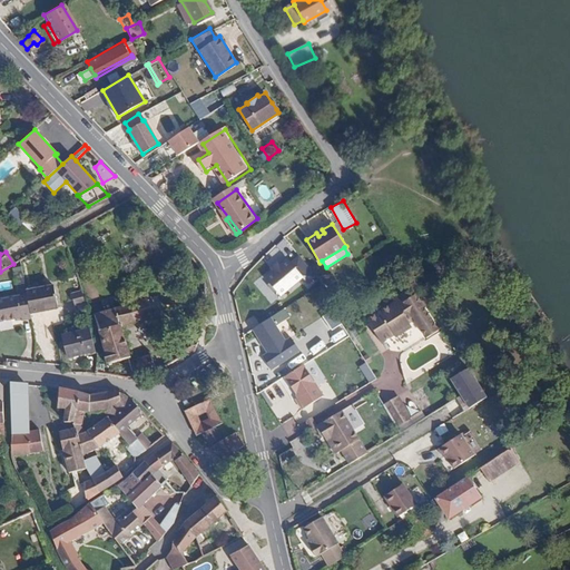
[(273,269),(265,276),(279,295),(303,276),(305,279),(314,273),(298,254),(291,262),(287,258),(279,265),(273,269)]
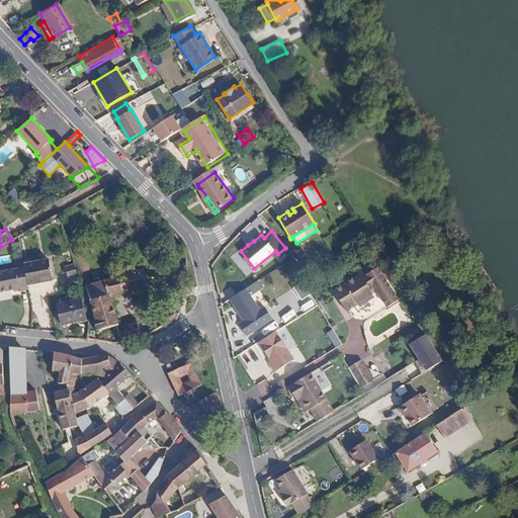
[(50,259),(24,264),(25,270),(28,283),(54,278),(50,259)]
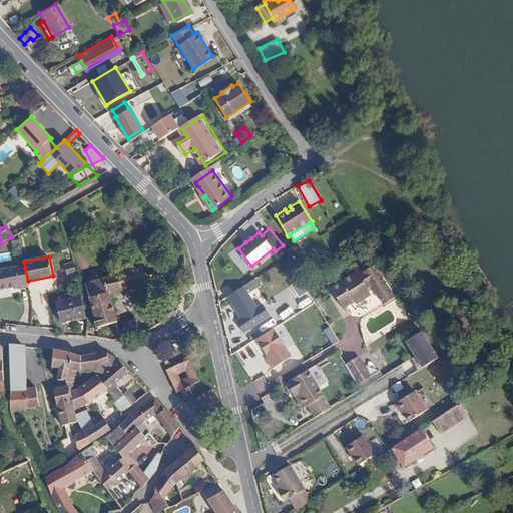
[(355,276),(371,267),(367,260),(351,270),(352,272),(355,276)]
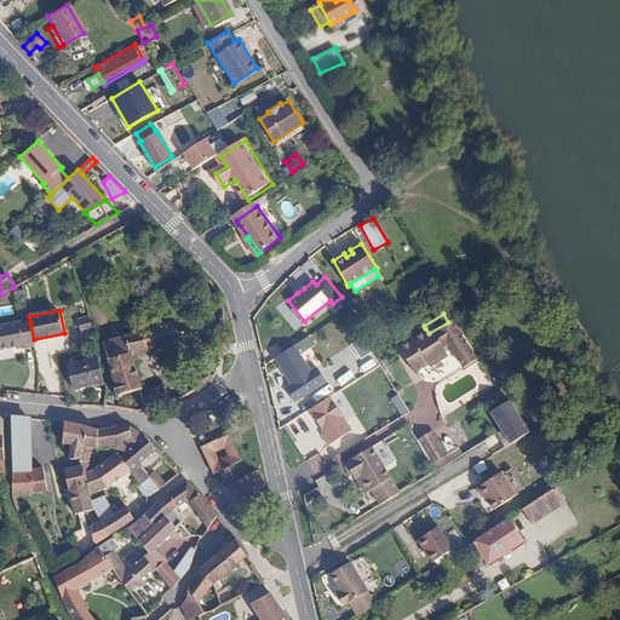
[(458,343),(461,340),(449,321),(448,322),(429,333),(425,328),(396,348),(409,369),(423,361),(425,363),(442,352),(440,350),(446,345),(448,349),(458,343)]
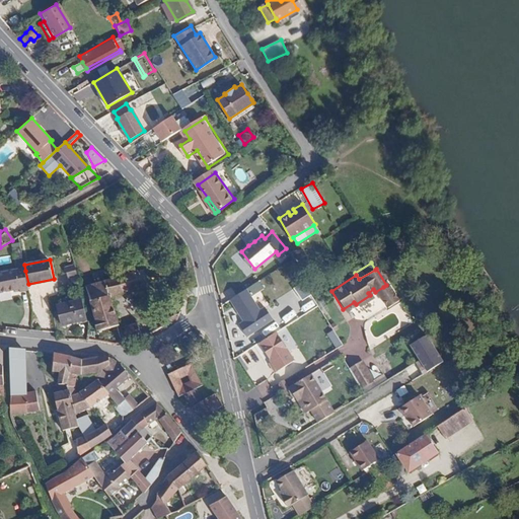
[(28,284),(25,271),(18,273),(17,270),(0,273),(0,292),(20,289),(21,291),(29,289),(28,284)]
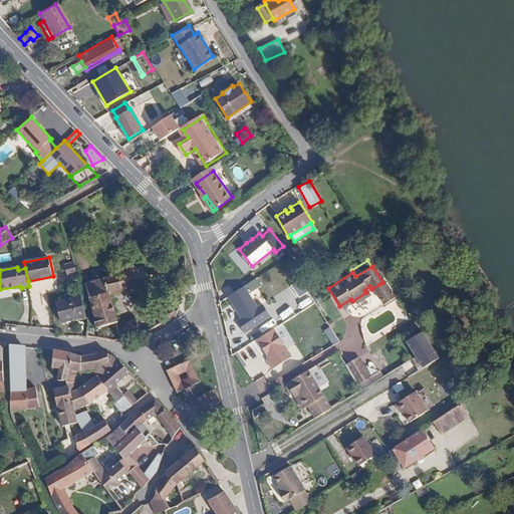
[(122,290),(116,274),(85,282),(97,321),(95,321),(96,329),(98,329),(101,329),(101,327),(118,322),(109,294),(122,290)]
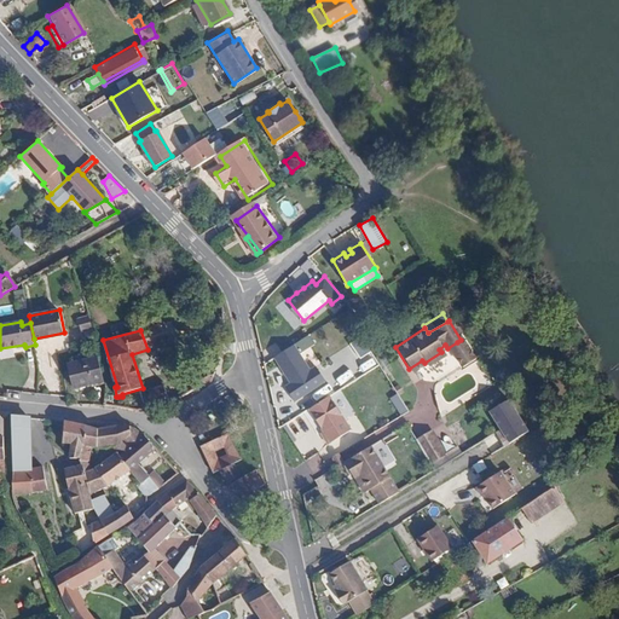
[(296,341),(304,352),(314,346),(307,335),(296,341)]
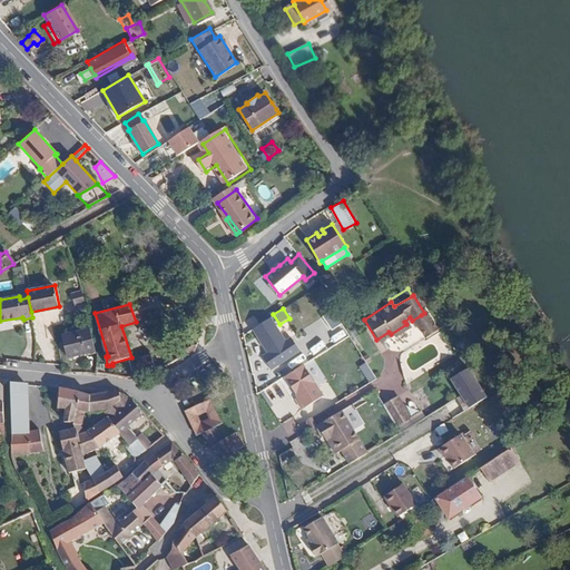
[(435,332),(424,313),(421,315),(412,321),(423,338),(435,332)]
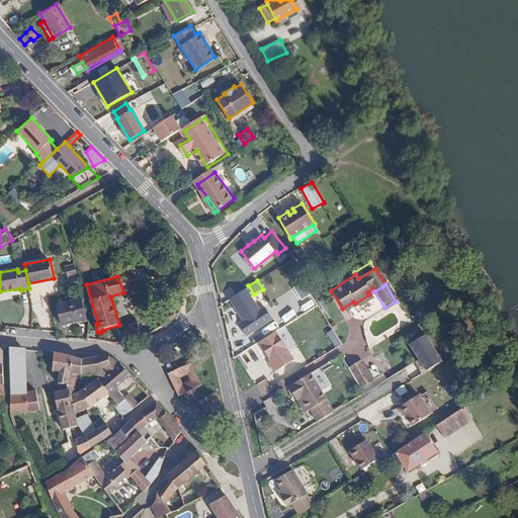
[(237,324),(245,337),(272,321),(264,308),(259,311),(251,296),(254,294),(248,285),(228,298),(242,321),(237,324)]
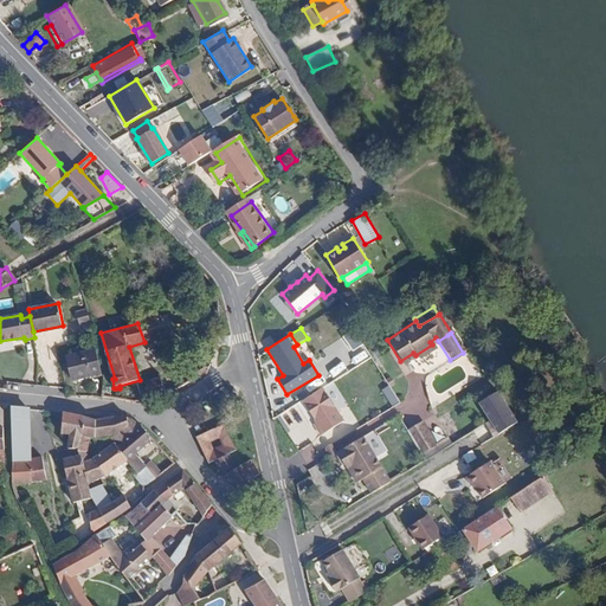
[(98,350),(69,356),(73,379),(102,373),(98,350)]
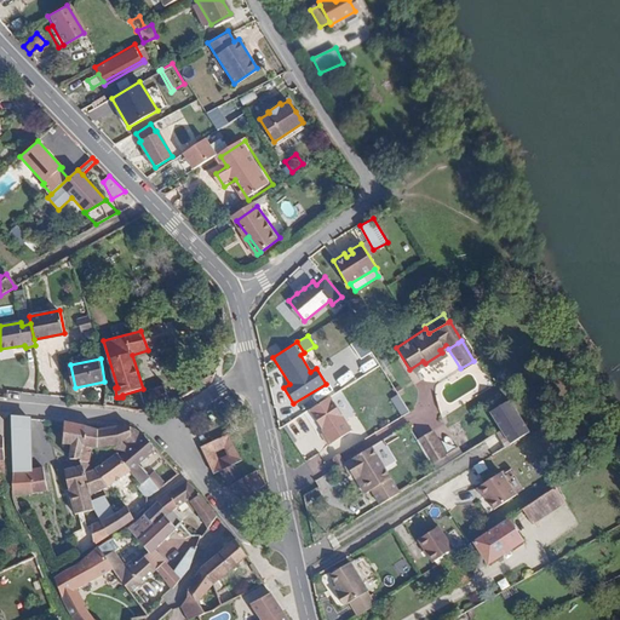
[(212,383),(216,367),(190,378),(195,390),(212,383)]
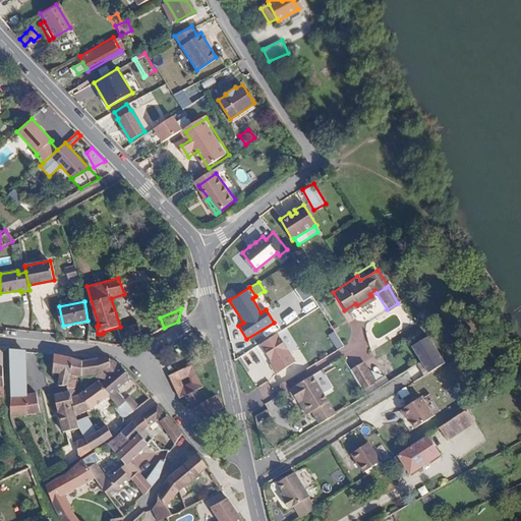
[(334,331),(336,333),(340,330),(336,324),(331,327),(334,331)]
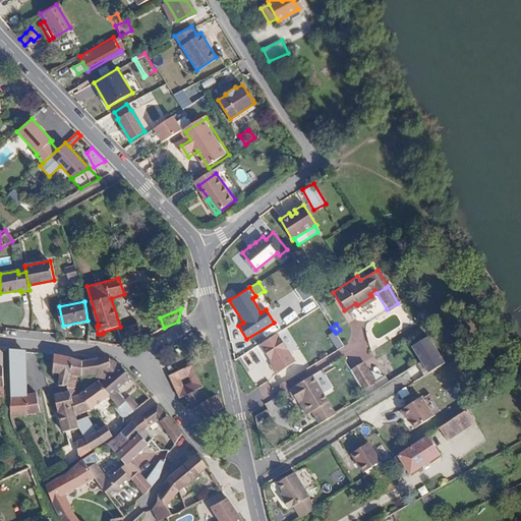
[(130,340),(142,337),(138,325),(126,328),(130,340)]
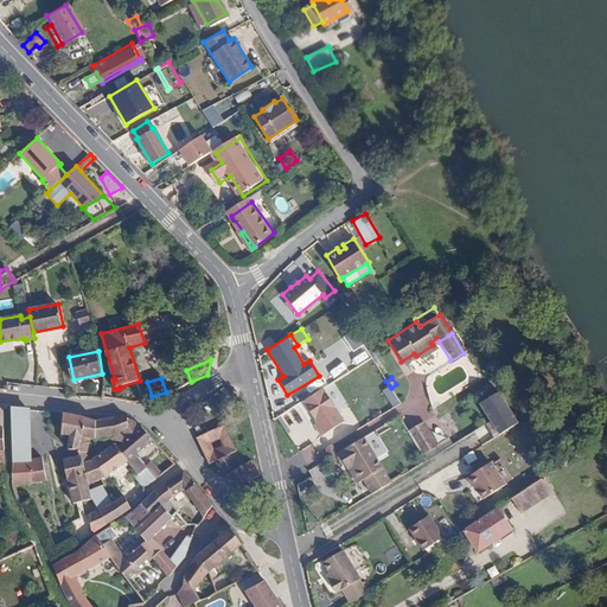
[(391,388),(389,385),(382,390),(394,408),(401,403),(391,388)]
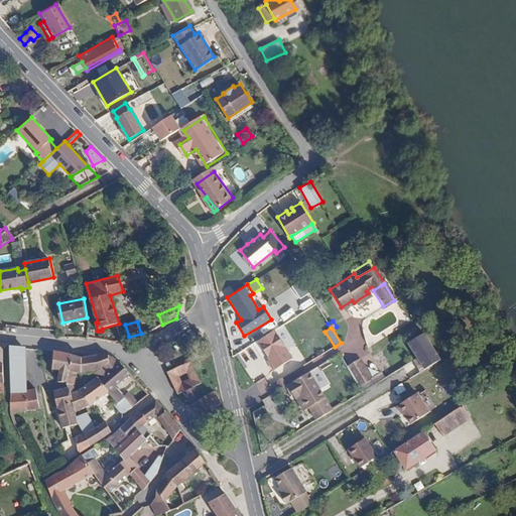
[(275,333),(258,344),(269,362),(267,363),(273,373),(292,361),(275,333)]
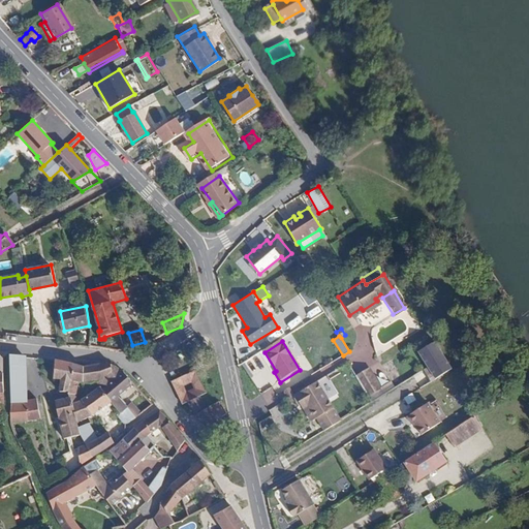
[(454,368),(437,341),(419,351),(436,378),(454,368)]
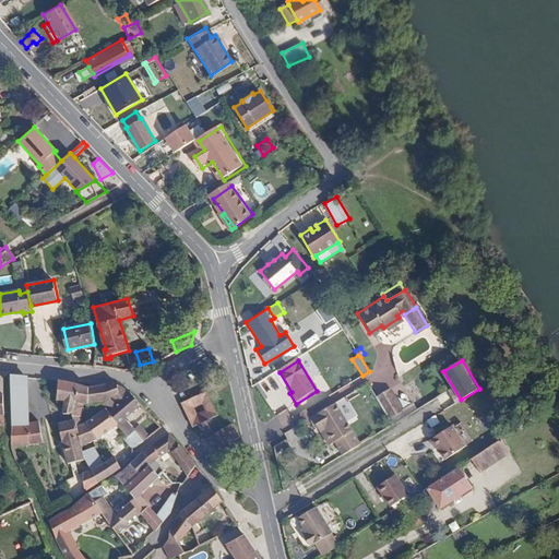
[(26,423),(26,376),(25,376),(11,375),(11,425),(26,425),(26,423)]
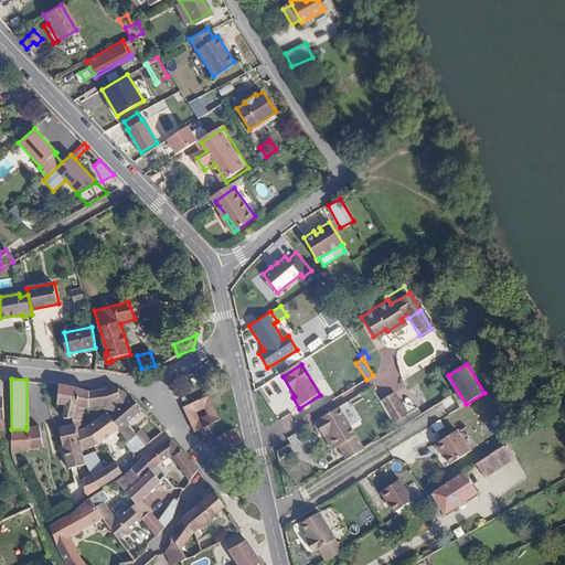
[(73,417),(81,388),(60,384),(57,404),(65,404),(64,418),(59,427),(63,446),(80,441),(76,426),(75,422),(73,417)]
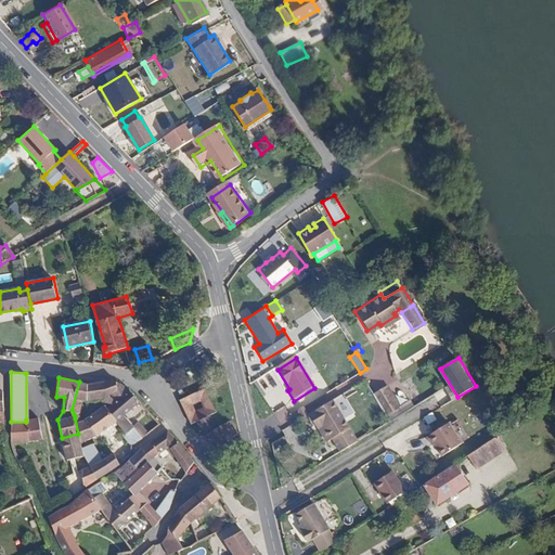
[(118,388),(120,384),(113,378),(86,384),(79,382),(72,410),(74,414),(75,418),(78,434),(79,438),(80,443),(86,440),(98,435),(91,426),(86,420),(86,421),(80,421),(80,411),(82,400),(99,398),(101,400),(118,388)]
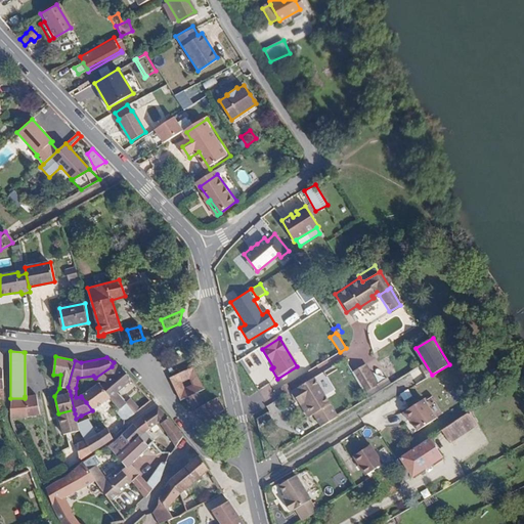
[(118,373),(121,366),(114,362),(112,366),(95,378),(99,384),(99,383),(101,386),(111,379),(118,373)]
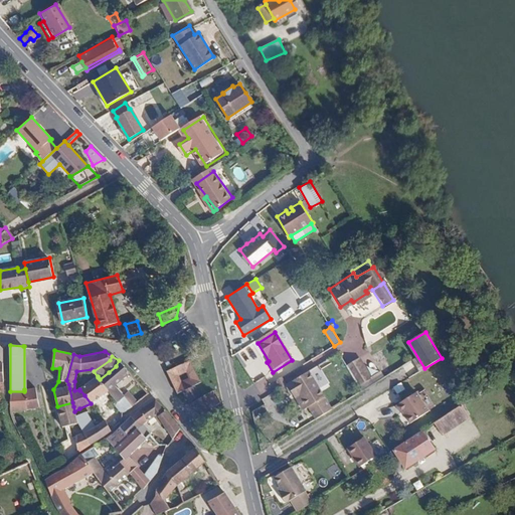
[(347,366),(359,386),(371,378),(359,358),(347,366)]
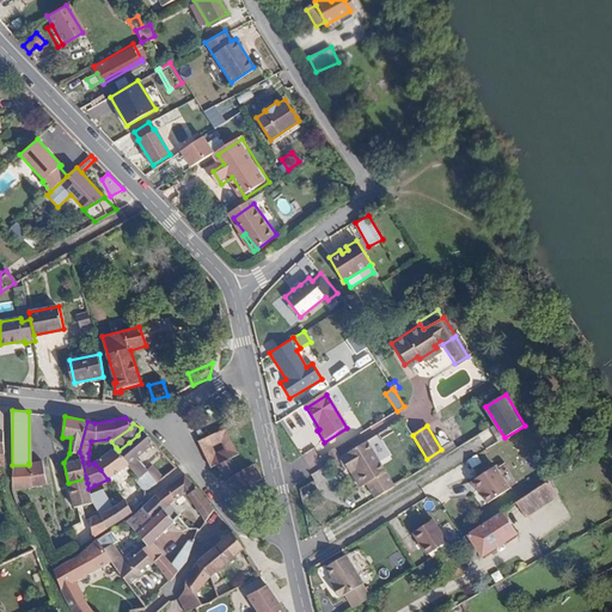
[(238,450),(226,427),(199,440),(209,463),(209,464),(215,461),(228,454),(238,450)]
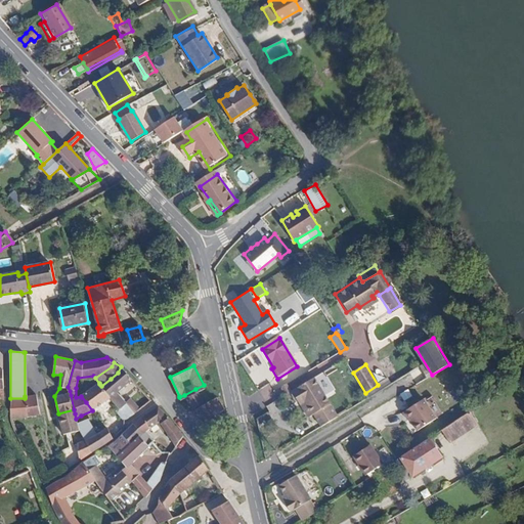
[(118,393),(133,380),(121,366),(118,373),(111,379),(101,386),(105,391),(111,398),(119,409),(125,404),(126,403),(120,395),(118,393)]
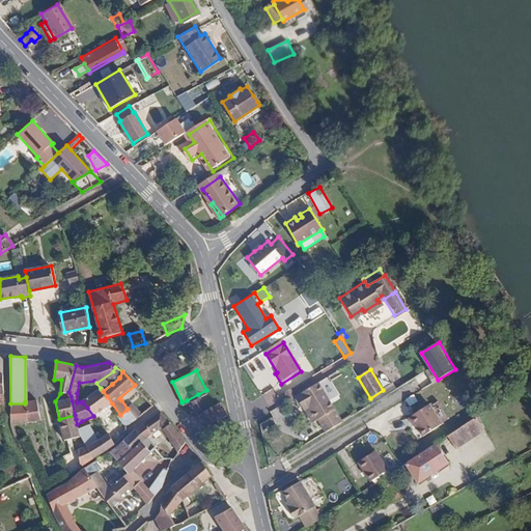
[(318,384),(295,398),(301,408),(304,404),(315,422),(316,422),(335,411),(318,384)]
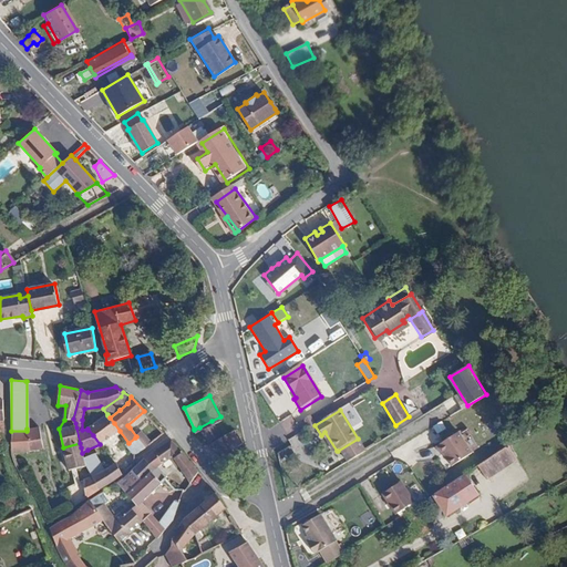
[(409,416),(413,422),(424,415),(421,410),(409,416)]
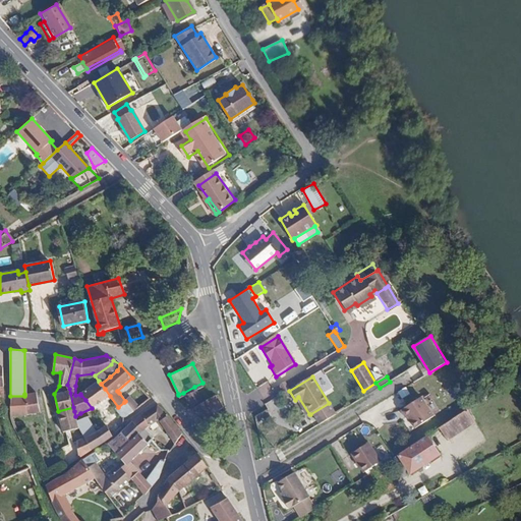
[(105,389),(101,384),(99,381),(99,382),(80,394),(85,400),(92,408),(93,407),(110,396),(105,389)]
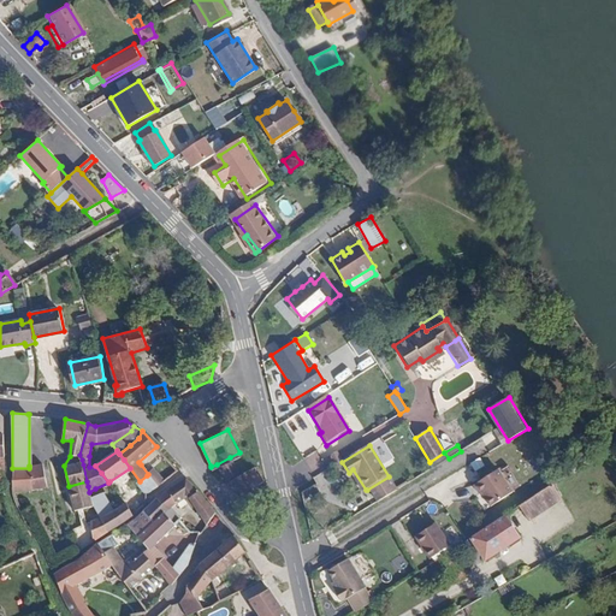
[(430,462),(433,468),(449,458),(444,452),(430,462)]
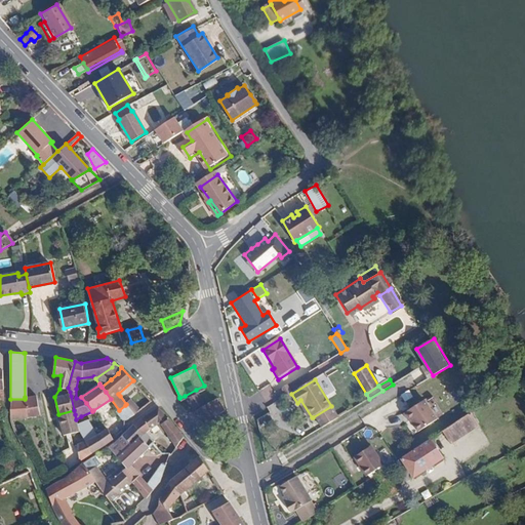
[(205,405),(196,390),(185,396),(195,411),(205,405)]
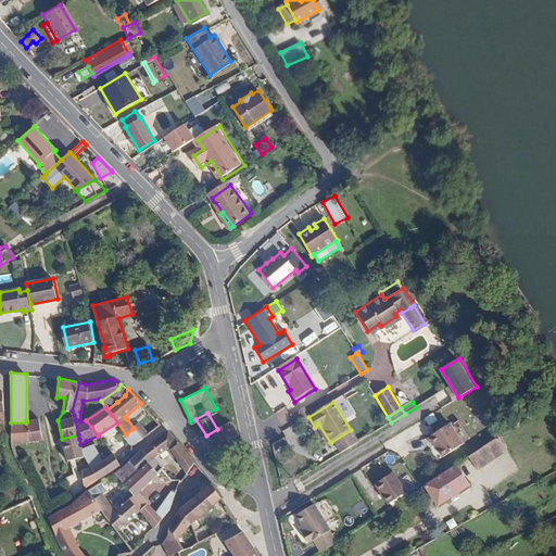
[(129,417),(127,419),(134,428),(137,425),(129,417)]
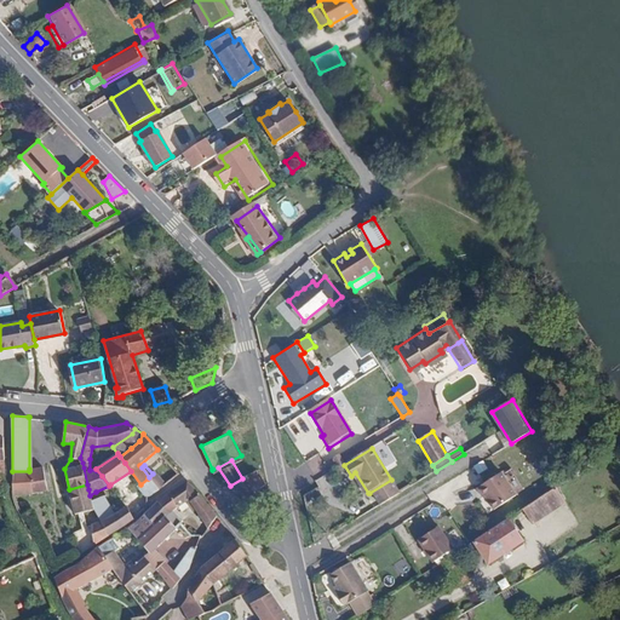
[(44,466),(29,469),(29,471),(12,471),(13,494),(13,495),(52,488),(50,472),(45,474),(44,466)]
